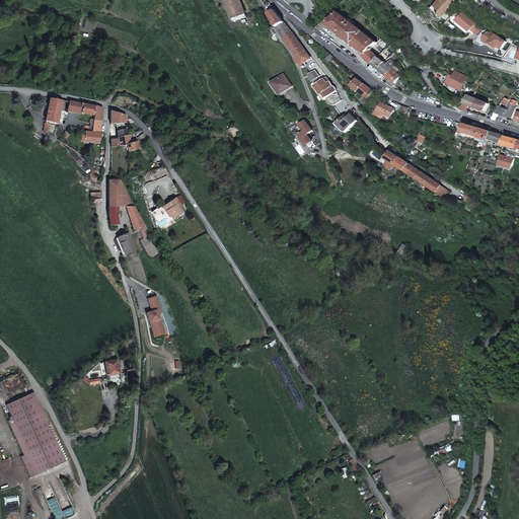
[(240,0),(231,0),(227,2),(234,19),(246,13),(240,0)]
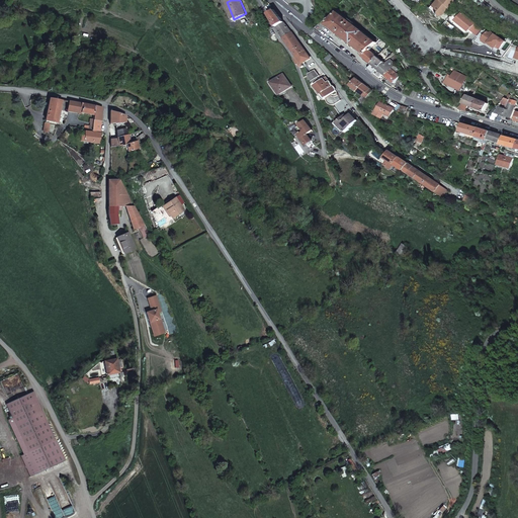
[(432,0),(428,4),(437,14),(451,0),(432,0)]
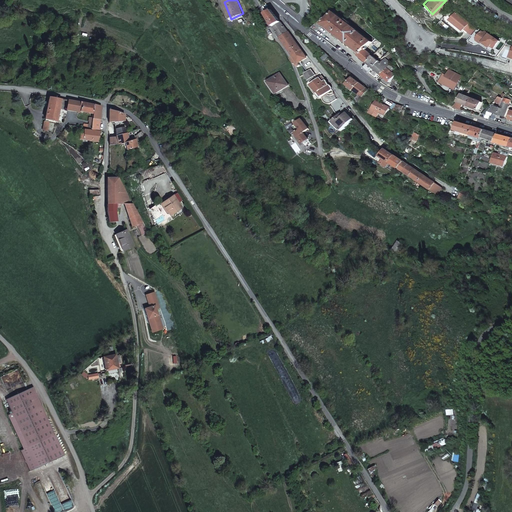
[(423,4),(421,6),(430,16),(432,14),(423,4)]
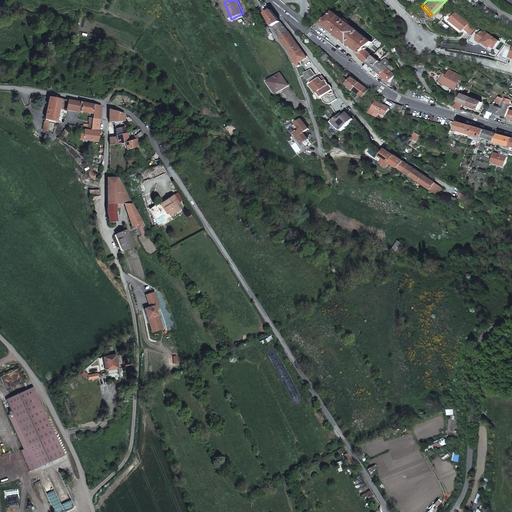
[(266,12),(281,36),(287,31),(288,31),(274,13),(272,10),(271,9),(266,12)]
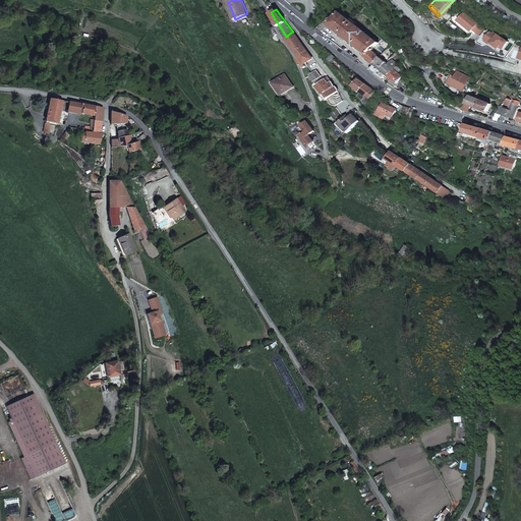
[(373,63),(380,56),(372,50),(373,50),(371,49),(378,42),(354,22),(355,21),(351,18),(350,19),(340,11),(330,24),(366,54),(364,56),(372,63),(373,63)]
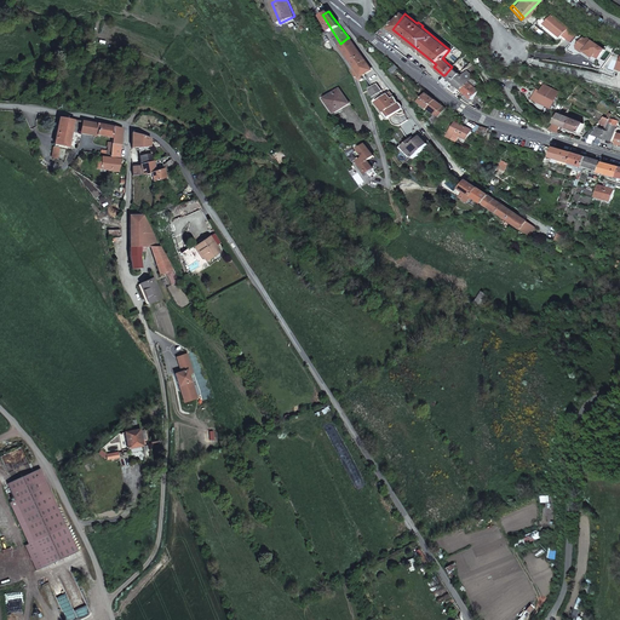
[(561,35),(569,42),(574,34),(551,15),(545,22),(561,35)]
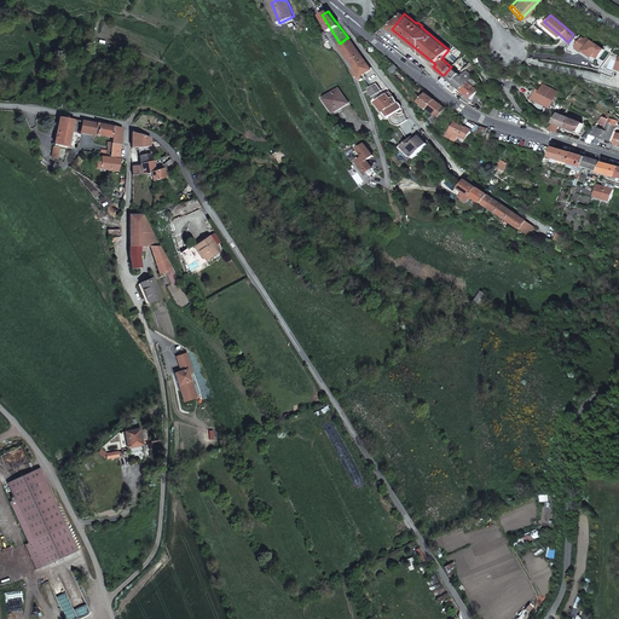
[(559,38),(560,35),(544,22),(542,24),(559,38)]
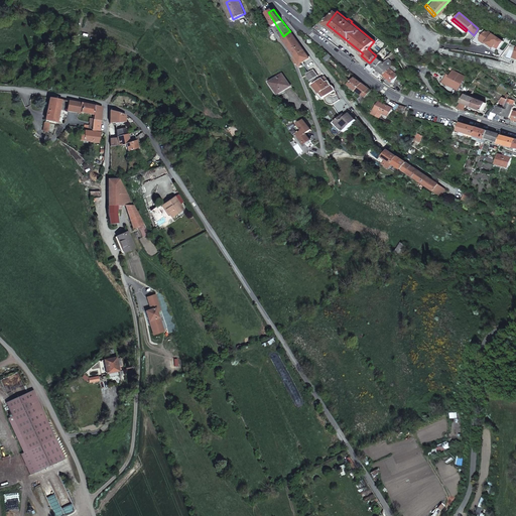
[(290,31),(289,31),(283,36),(296,56),(298,62),(299,65),(300,66),(301,66),(301,65),(301,62),(303,61),(303,60),(308,57),(303,49),(302,50),(296,41),(297,40),(290,31)]
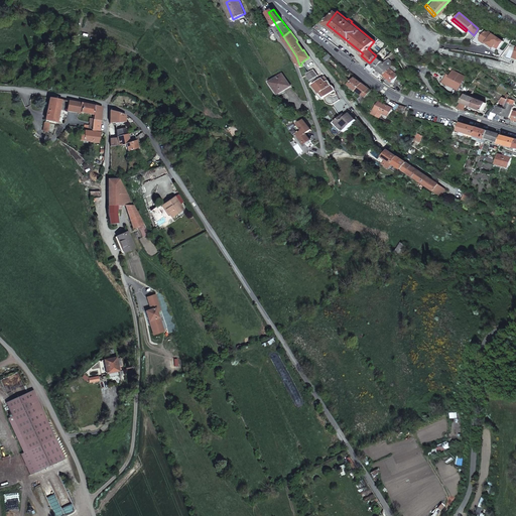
[(495,50),(502,41),(488,31),(485,32),(484,31),(479,37),(479,40),(483,43),(485,42),(495,50)]
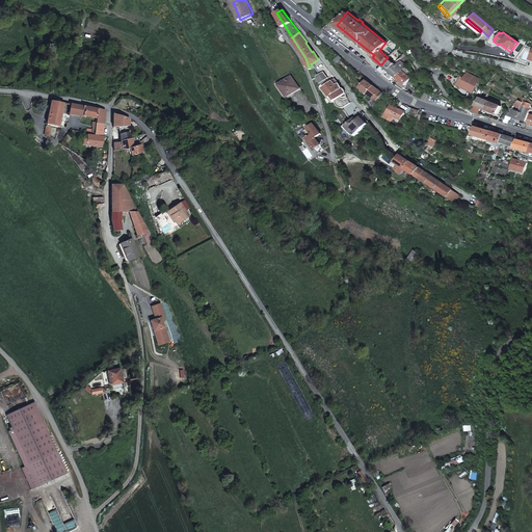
[(498,45),(497,46),(509,54),(510,52),(500,44),(498,45)]
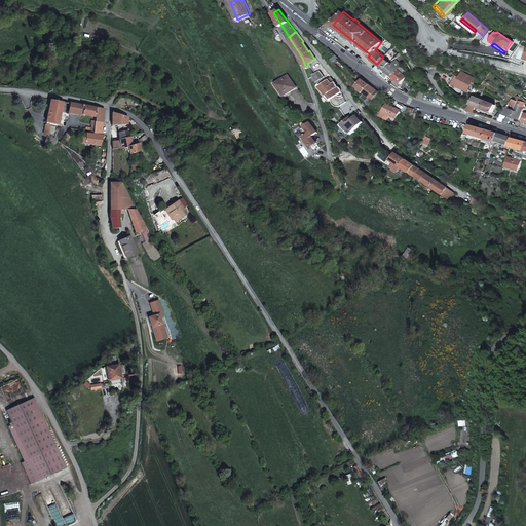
[(517,47),(512,61),(520,63),(524,50),(517,47)]
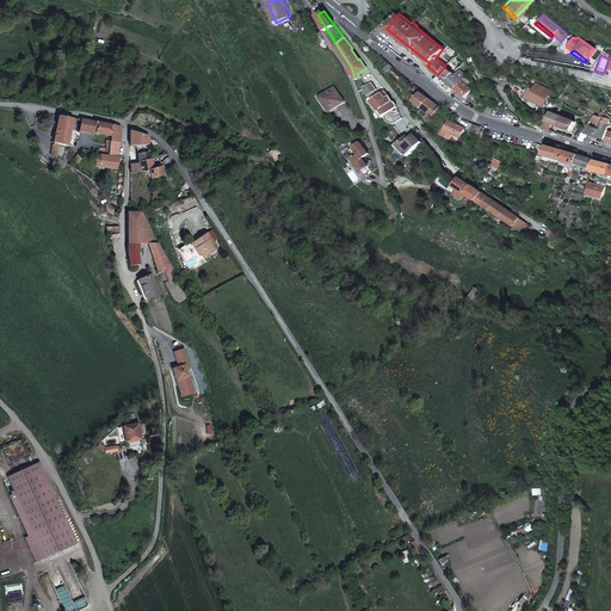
[(445,80),(452,73),(445,66),(438,74),(445,80)]
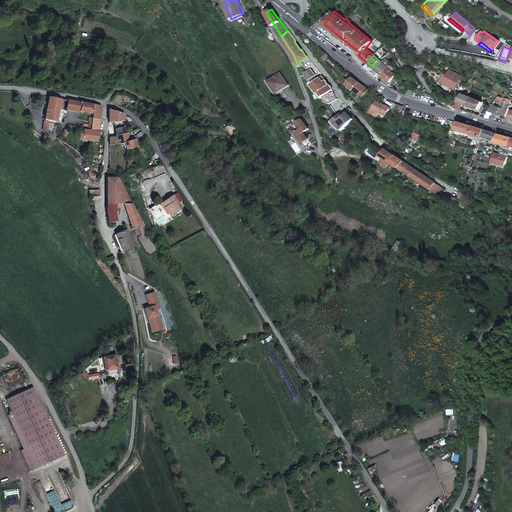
[(390,64),(391,63),(385,58),(381,63),(379,61),(373,67),(381,74),(387,68),(390,64)]
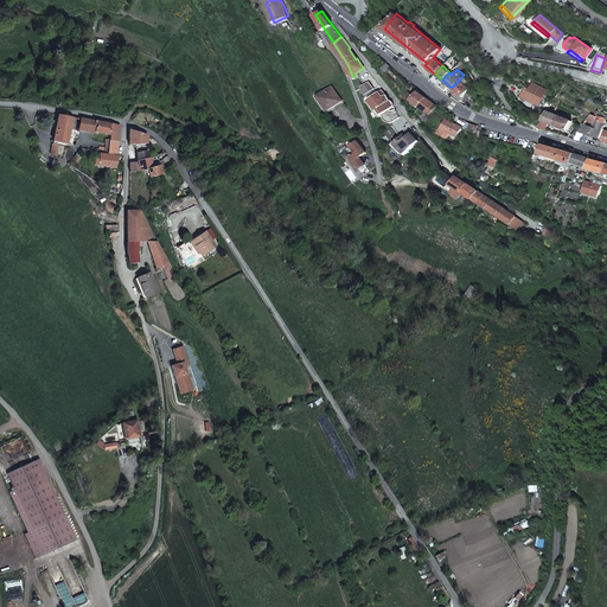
[(440,83),(442,80),(435,74),(434,74),(433,76),(433,77),(432,80),(436,84),(439,82),(440,83)]
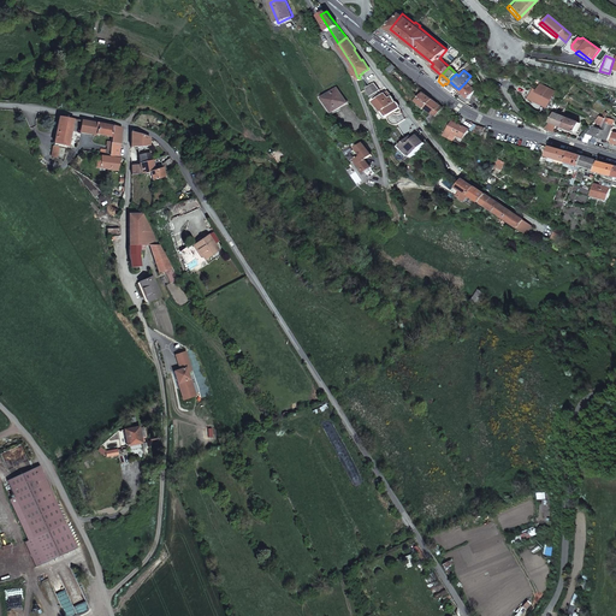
[(495,82),(491,87),(496,92),(507,81),(495,82)]
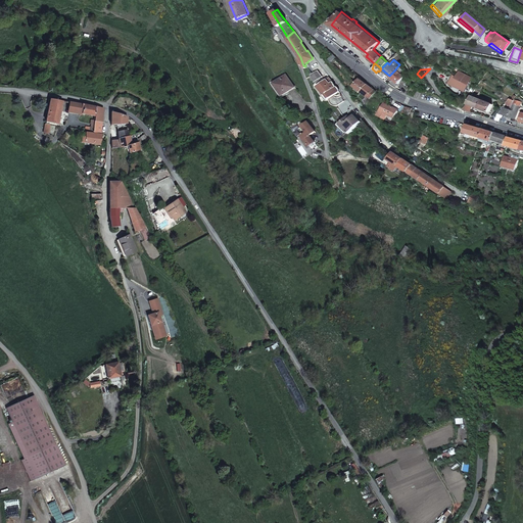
[(396,70),(395,69),(389,76),(397,84),(403,77),(396,70)]
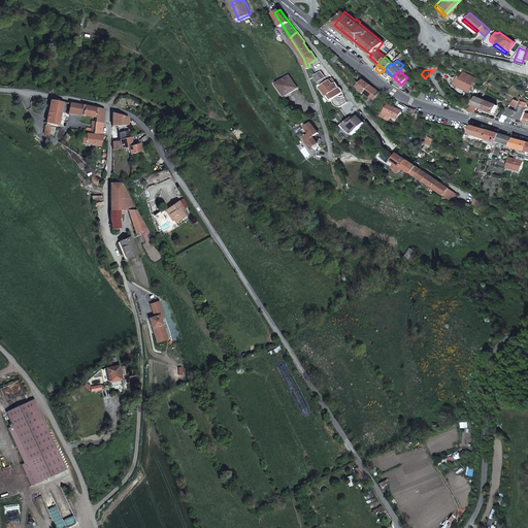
[(457,75),(453,85),(469,93),(476,77),(463,71),(460,76),(457,75)]
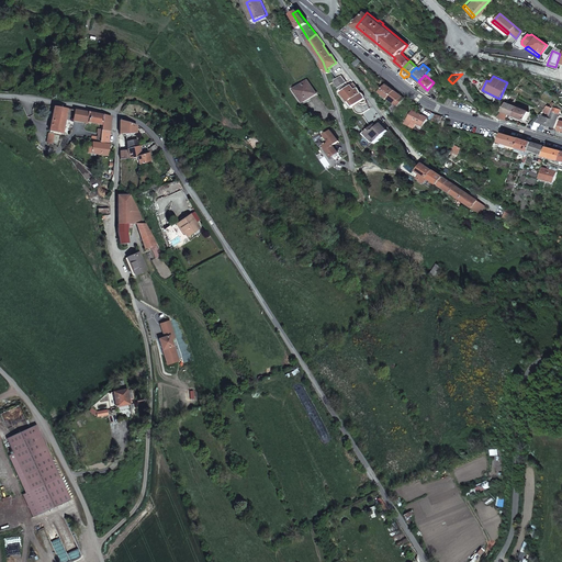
[(295,89),(303,102),(317,93),(308,80),(295,89)]
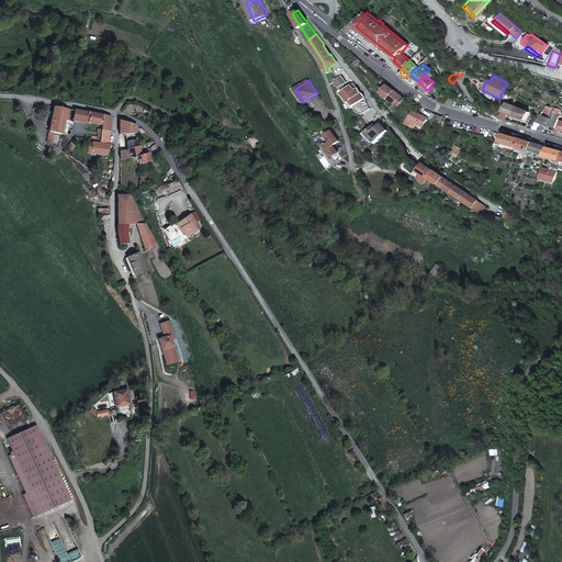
[(349,101),(353,105),(364,97),(363,96),(363,94),(362,93),(361,93),(361,92),(360,92),(360,91),(360,90),(359,90),(358,89),(358,88),(357,87),(355,89),(351,85),(340,93),(348,102),(349,101)]
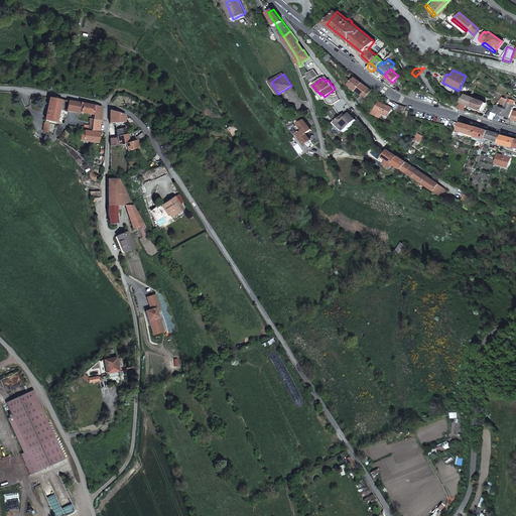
[(356,91),(362,83),(354,78),(349,85),(356,91)]
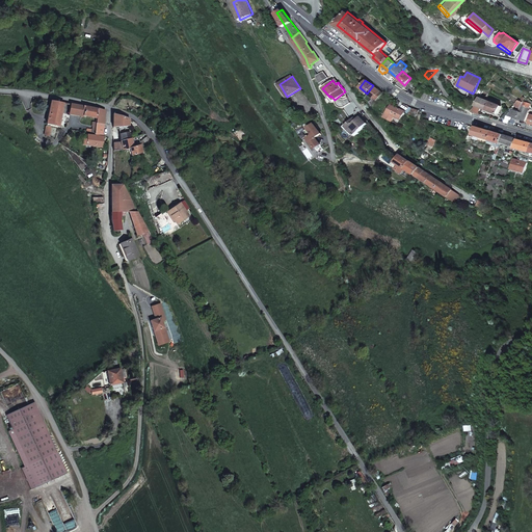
[(377,101),(383,94),(373,85),(367,94),(377,101)]
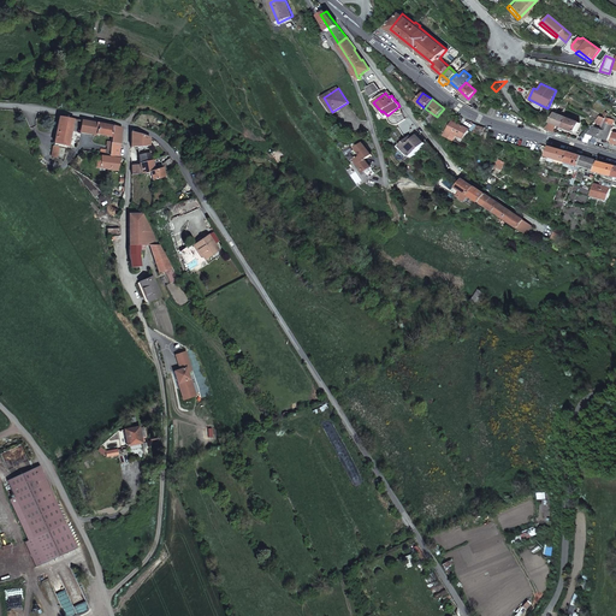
[(556,114),(551,124),(558,126),(576,132),(580,123),(558,116),(561,111),(563,112),(567,106),(562,104),(556,114)]
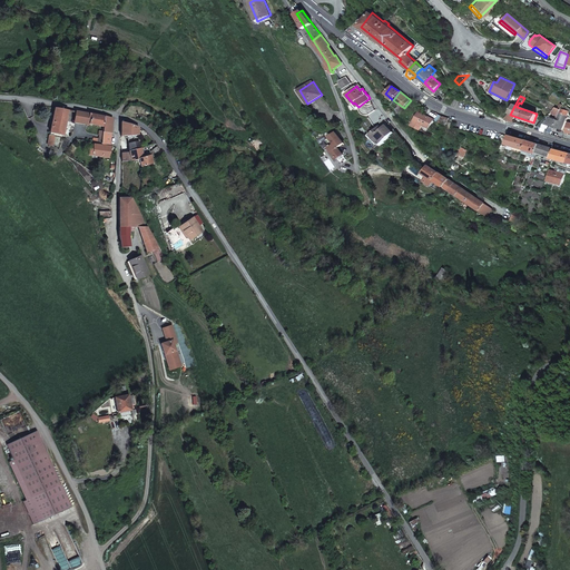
[(568,110),(560,108),(559,109),(556,107),(551,111),(557,116),(556,119),(548,117),(546,124),(563,129),(568,110)]
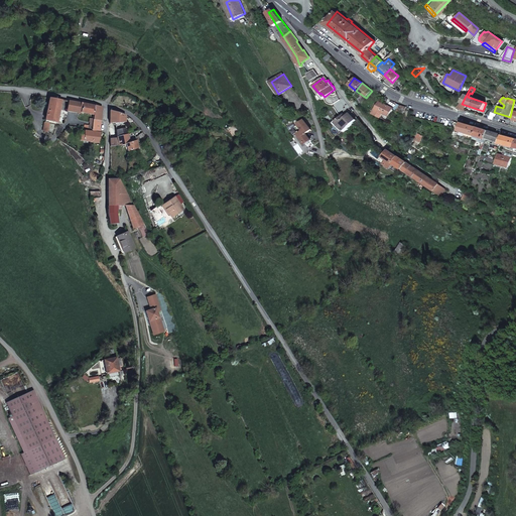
[(61,100),(50,98),(45,127),(49,128),(50,121),(57,123),(61,100)]
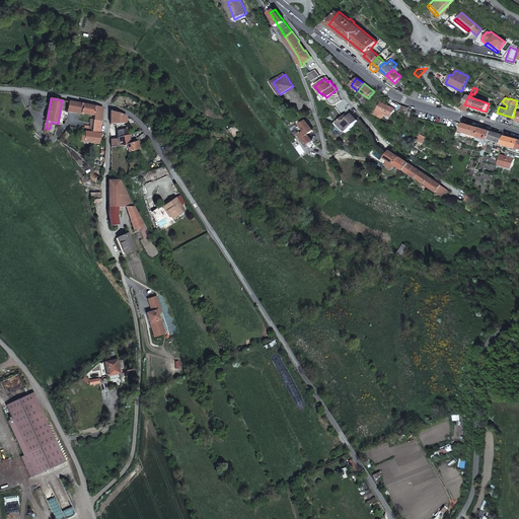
[(102,108),(70,101),(69,110),(95,116),(95,121),(101,122),(102,108)]
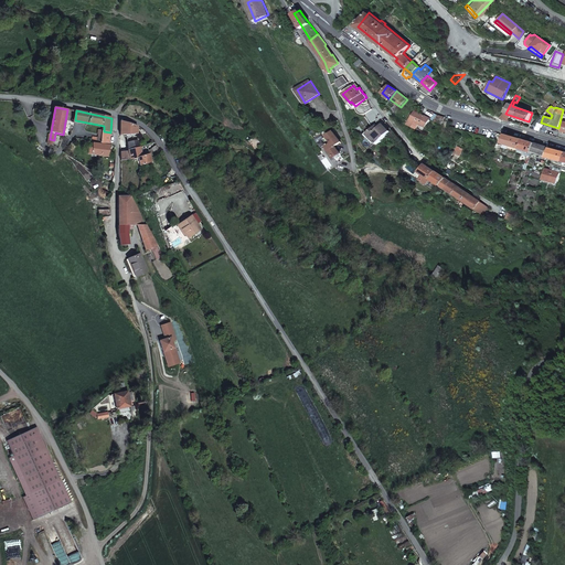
[(430,118),(415,113),(409,126),(425,132),(430,118)]
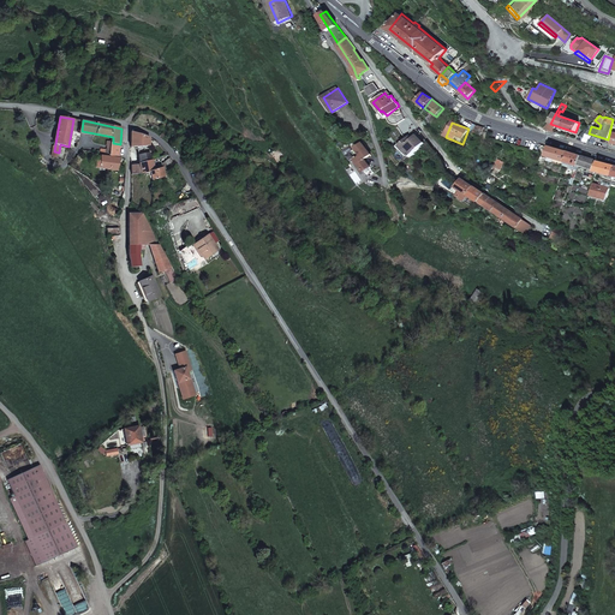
[(484,127),(476,124),(473,131),(482,135),(484,127)]
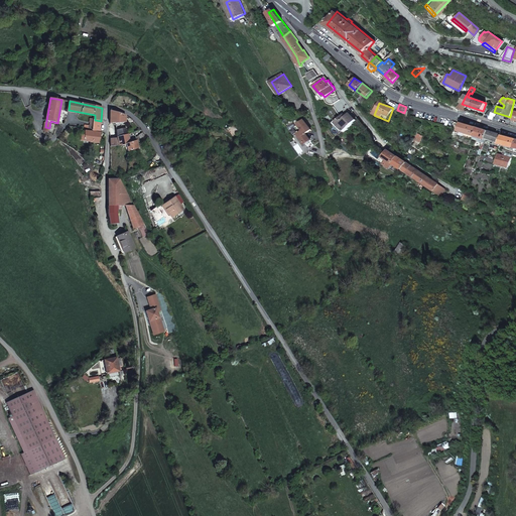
[(489,112),(486,117),(485,117),(489,118),(492,112),(494,106),(493,105),(489,112)]
